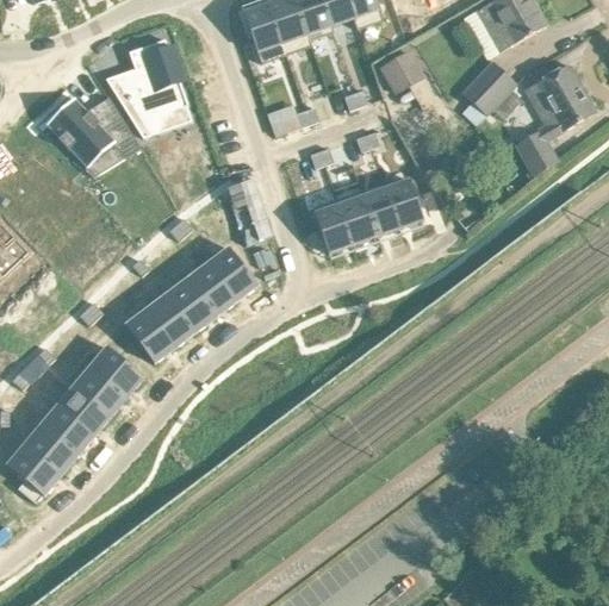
[(273,0),(266,2),(285,54),(309,45),(292,0),(273,0)]
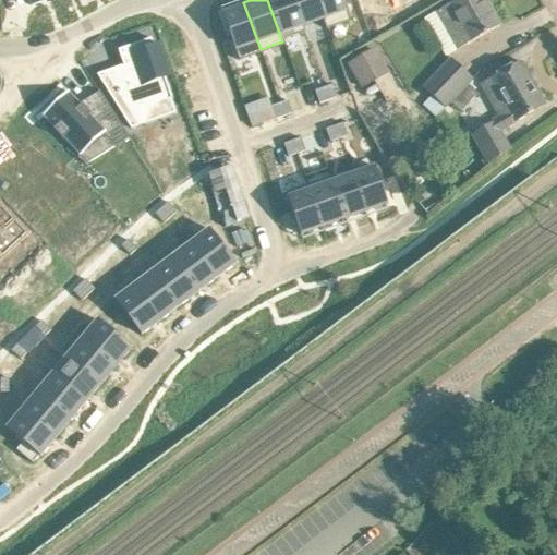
[(267,0),(282,41),(283,41),(281,36),(295,32),(303,29),(292,0),(267,0)]
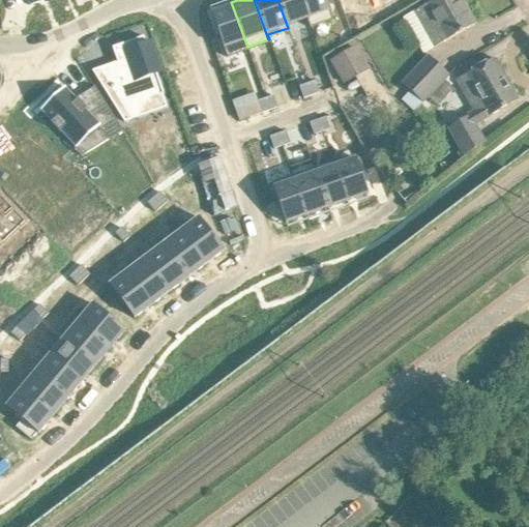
[(277,0),(288,28),(289,27),(287,23),(293,21),(305,16),(309,25),(311,25),(301,0),(277,0)]
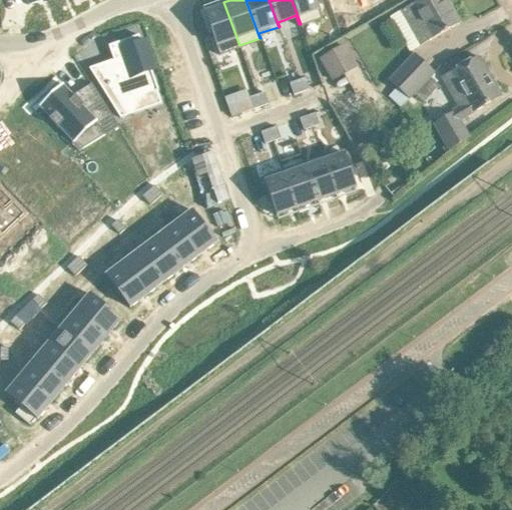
[(292,0),(301,24),(321,17),(315,0),(292,0)]
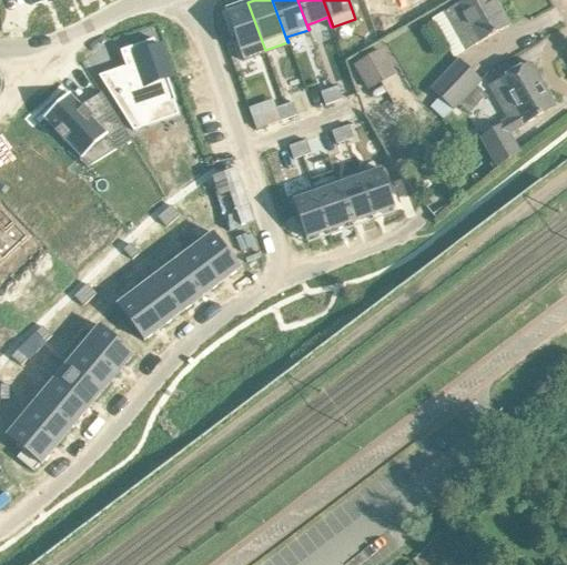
[(443,10),(464,48),(477,41),(507,23),(494,0),(458,0),(455,2),(443,10)]
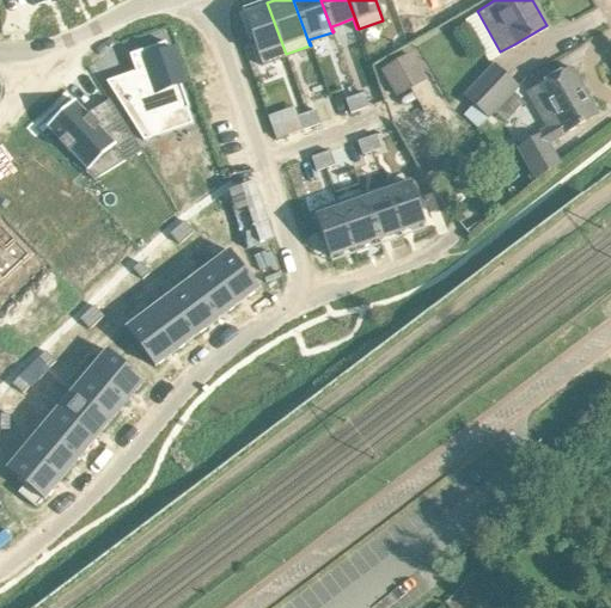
[(267,2),(243,11),(261,63),(286,54),(267,2)]
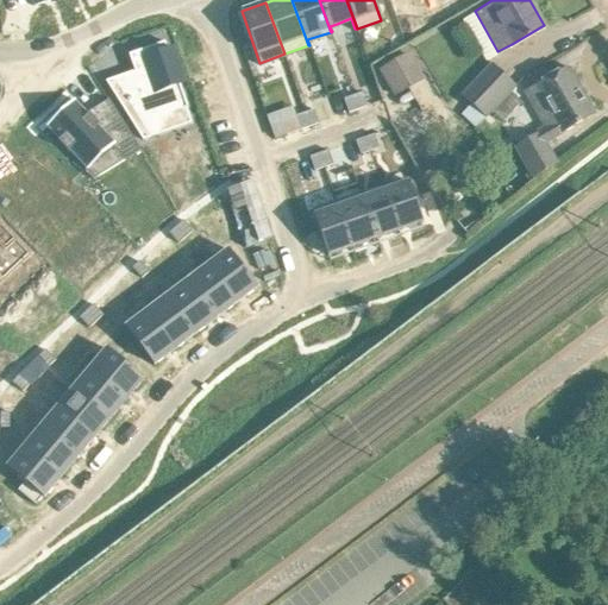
[(395,25),(386,27),(392,44),(401,41),(395,25)]
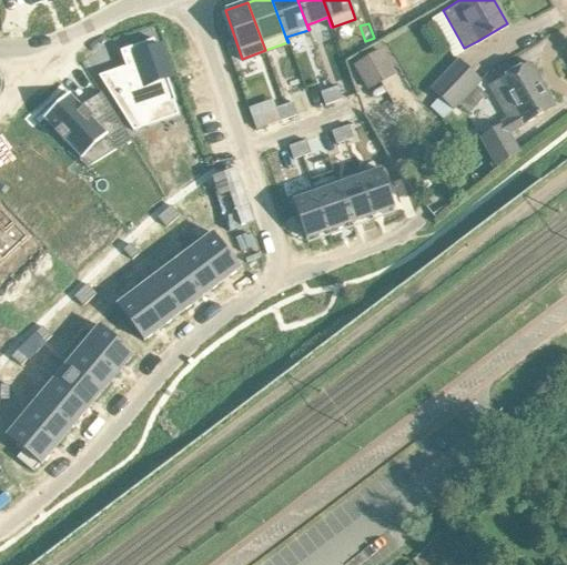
[(124,63),(98,72),(132,128),(147,122),(142,108),(172,97),(172,98),(173,97),(166,74),(170,73),(159,42),(155,44),(152,37),(119,48),(122,57),(127,56),(129,61),(124,63)]
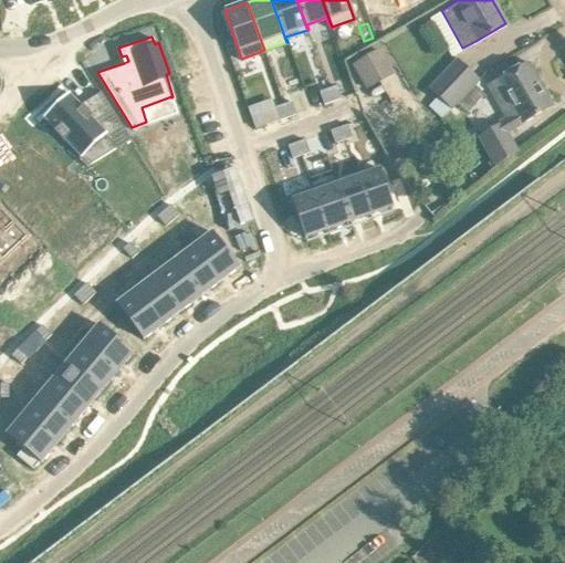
[(378,43),(352,60),(367,86),(393,71),(378,43)]
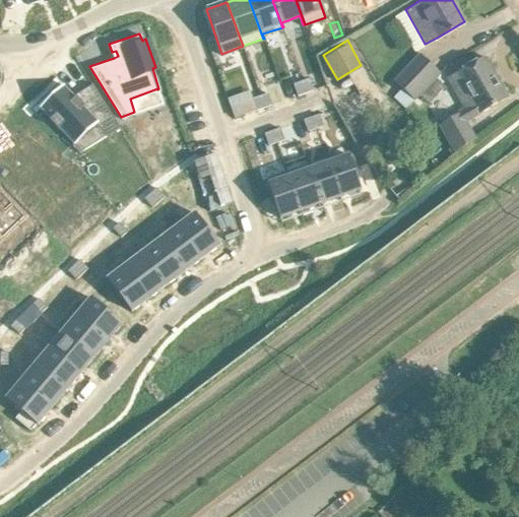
[(393,78),(401,85),(392,94),(403,106),(412,95),(413,97),(439,70),(418,51),(393,78)]
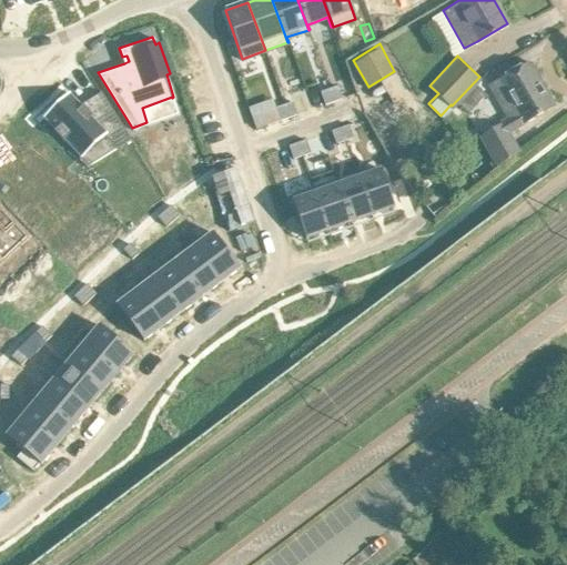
[(487,82),(507,115),(499,120),(500,121),(479,133),(496,162),(518,150),(507,131),(555,103),(528,59),(497,77),(487,82)]
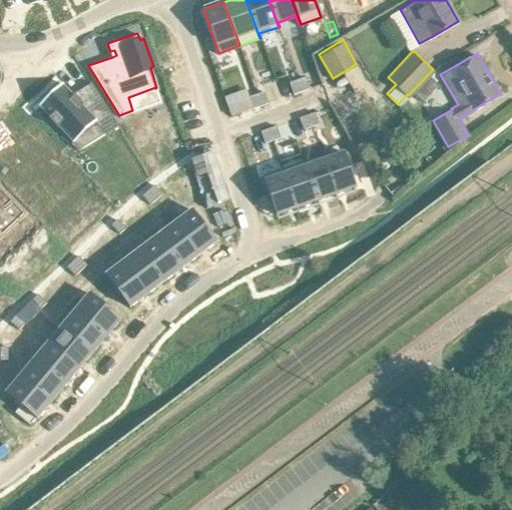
[(304,75),(297,78),(301,89),(308,87),(304,75)]
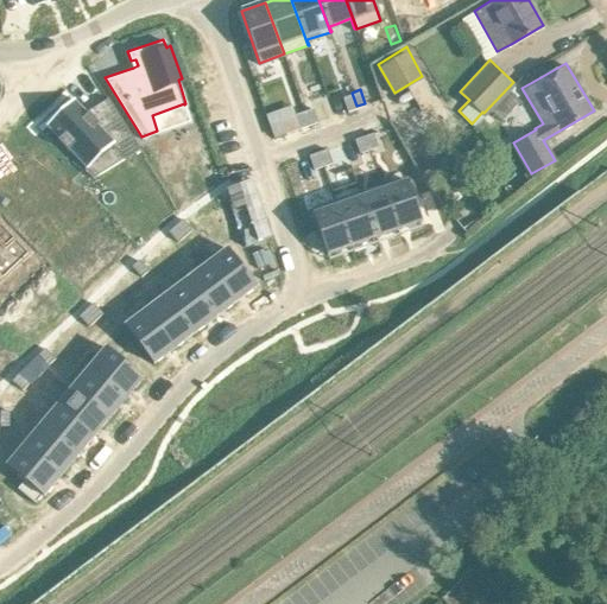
[(352,93),(342,95),(347,109),(356,106),(352,93)]
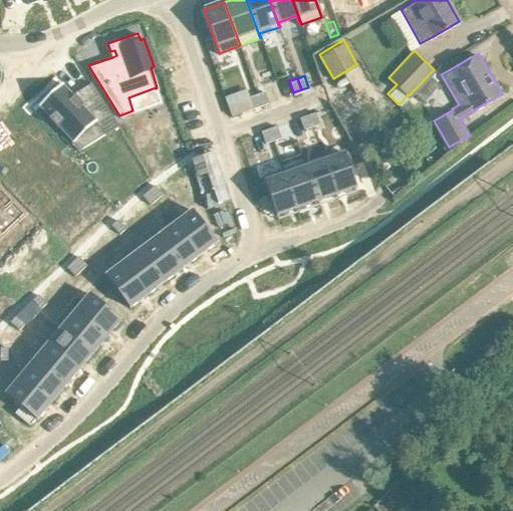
[(63,83),(39,105),(49,116),(47,117),(54,125),(56,124),(70,142),(95,120),(105,132),(118,126),(92,84),(81,90),(78,92),(74,96),(63,83)]
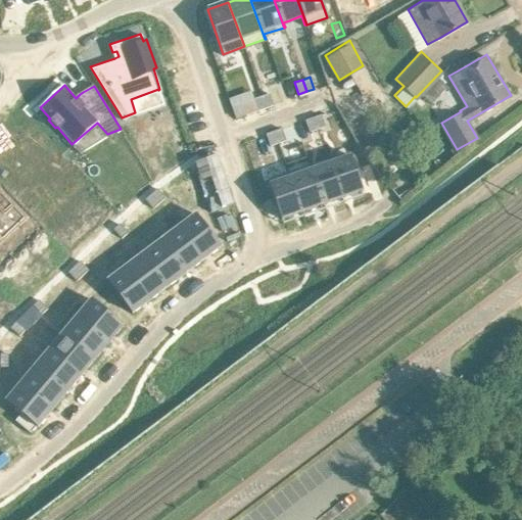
[(269,91),(261,94),(265,106),(273,103),(269,91)]
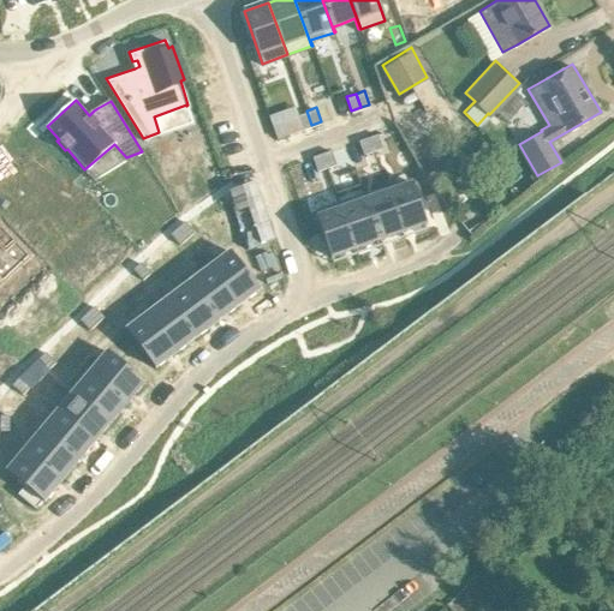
[(307,111),(297,114),(302,127),(311,125),(307,111)]
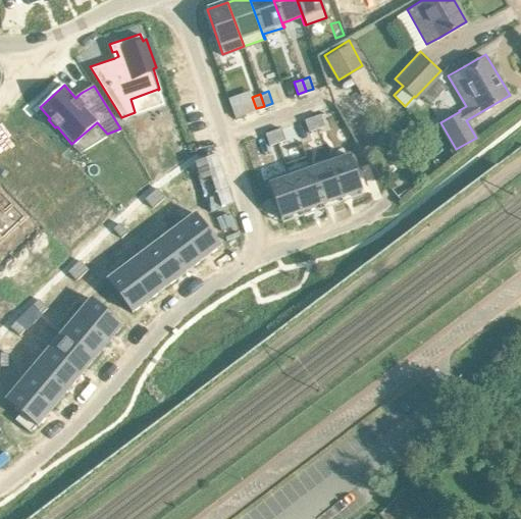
[(319,112),(312,115),(316,126),(323,124),(319,112)]
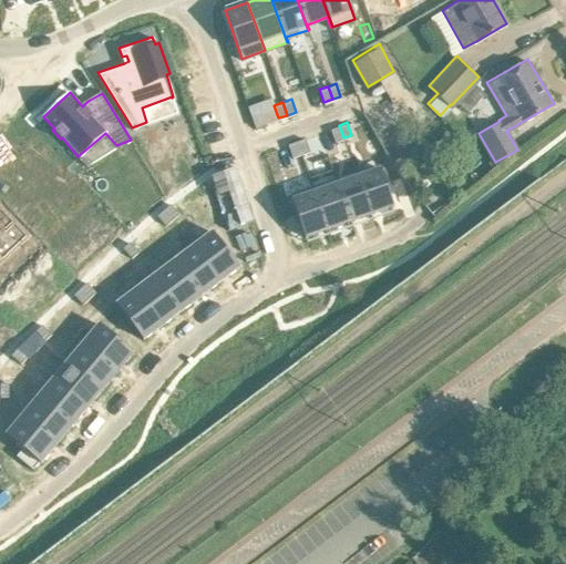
[(339,125),(330,129),(335,141),(343,137),(339,125)]
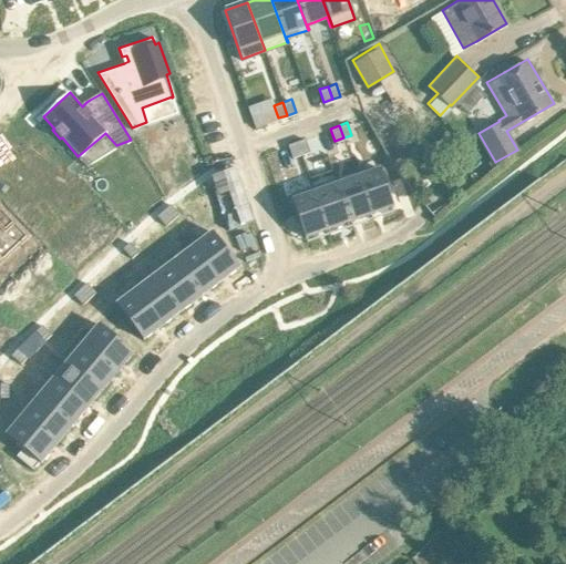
[(305,137),(297,140),(301,153),(309,150),(305,137)]
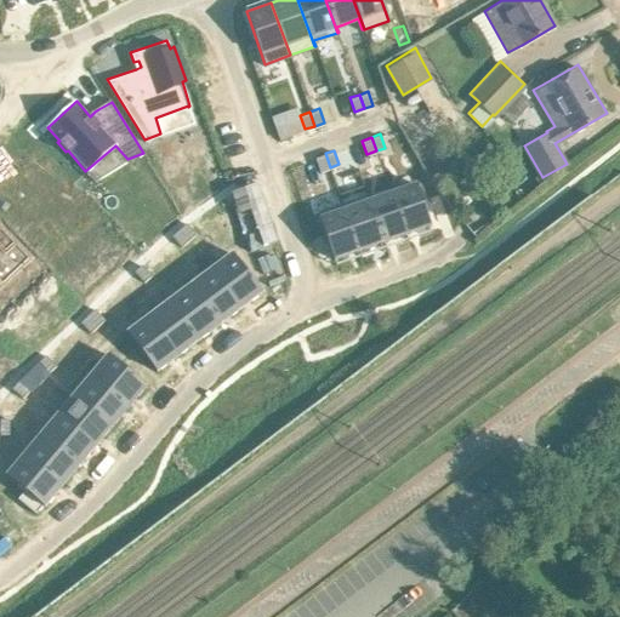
[(325,153),(314,156),(319,171),(330,167),(325,153)]
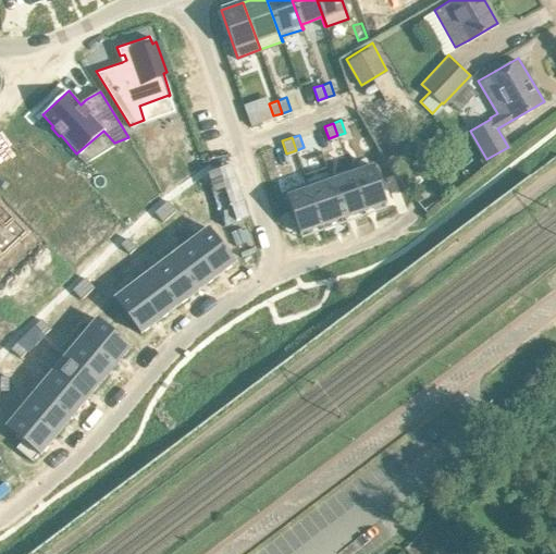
[(372,163),(350,171),(363,208),(385,200),(372,163)]
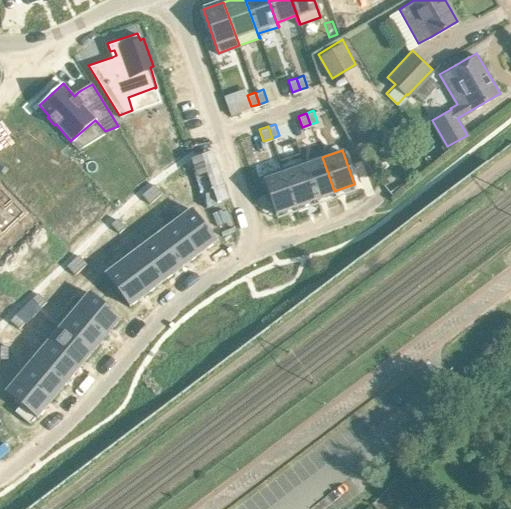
[(303,159),(302,159),(316,198),(334,191),(322,157),(304,163),(303,159)]
